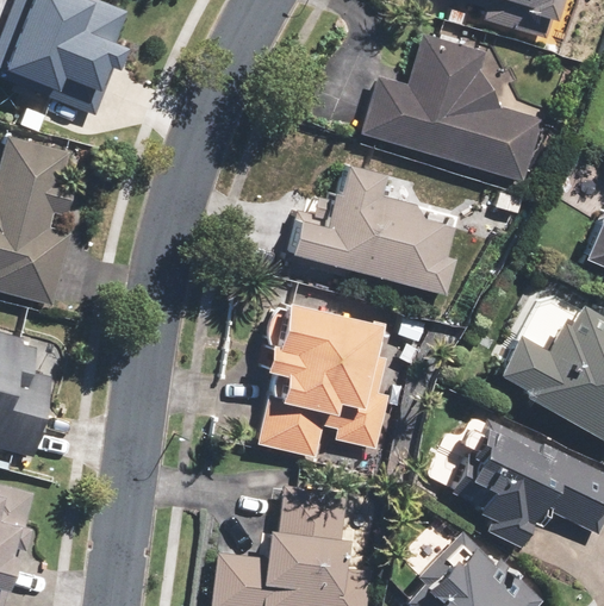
[(128,11),(100,0),(13,0),(0,33),(0,77),(95,116),(114,67),(117,68),(126,45),(116,41),(128,11)]
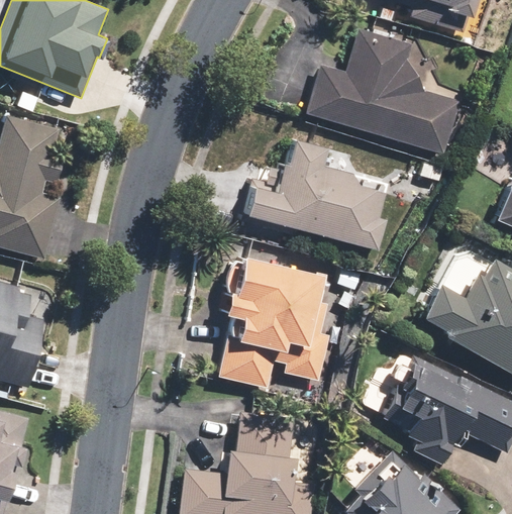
[(389,0),(412,7),(409,16),(465,33),(474,0),(389,0)]
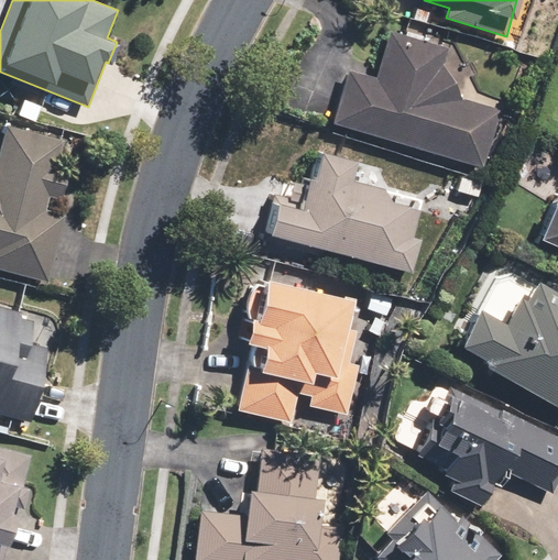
[(375,76),(348,68),(331,123),(484,169),(502,111),(462,99),(444,65),(449,47),(390,29),(375,76)]
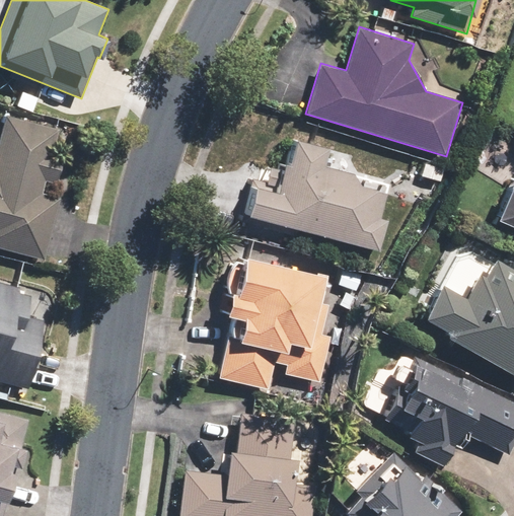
[(6,115),(0,137),(0,247),(45,261),(62,199),(43,194),(46,181),(56,185),(63,157),(54,154),(60,130),(6,115)]
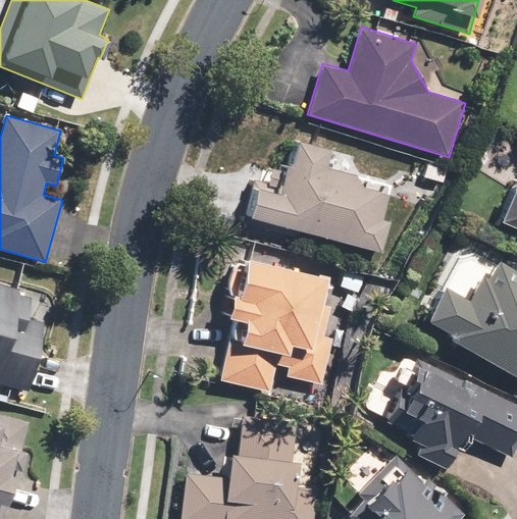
[(269,184),(254,179),(251,189),(253,189),(246,215),(382,253),(391,221),(383,219),(390,194),(363,187),(357,174),(327,167),(332,149),(298,140),(292,167),(286,165),(283,173),(272,171),(269,184)]
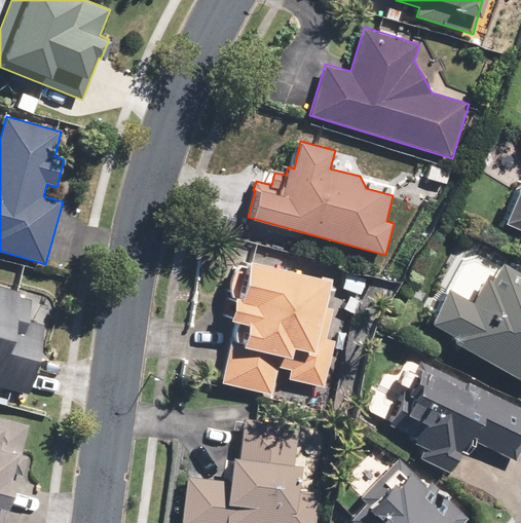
[(520,187),(518,186),(503,221),(520,229),(520,187)]
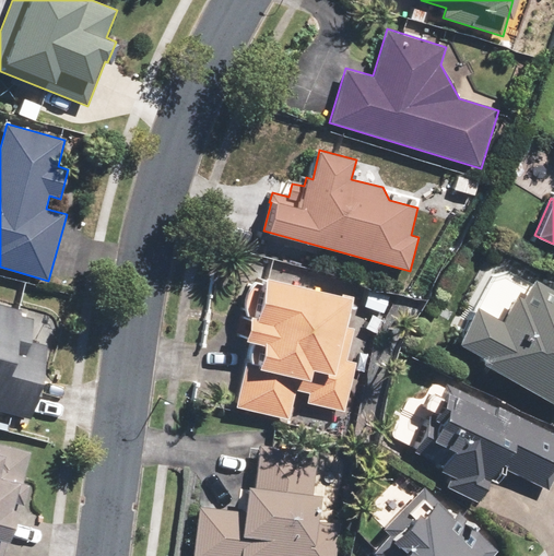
[(355,296),(262,275),(260,283),(254,281),(244,296),(244,307),(246,315),(240,338),(251,340),(235,407),(289,420),(295,390),(308,393),(306,403),(345,412),(356,363),(346,361),(354,328),(348,327),(355,296)]
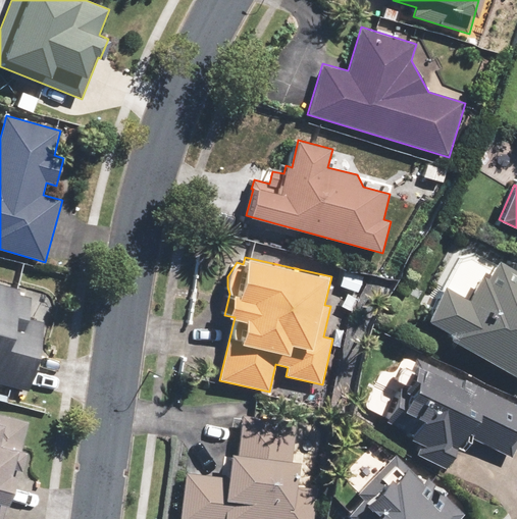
[(470,300),(445,287),(426,320),(447,331),(445,336),(516,376),(516,271),(498,261),(488,278),(483,275),(470,300)]
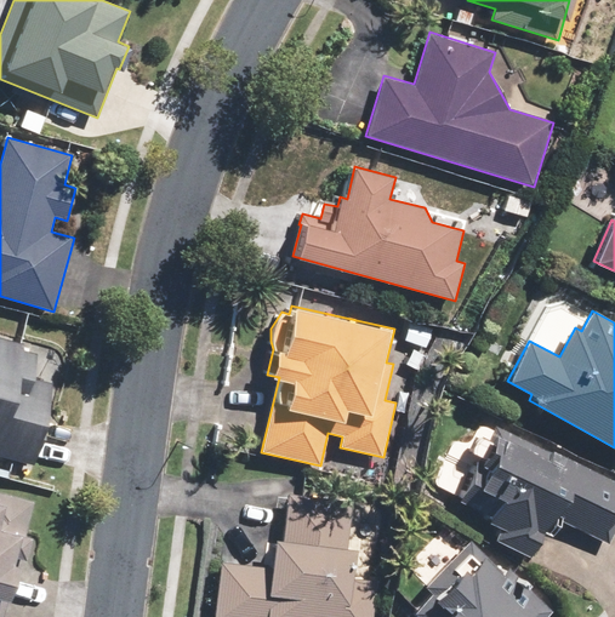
[(0,456),(34,466),(43,436),(39,435),(53,383),(32,377),(39,349),(0,337),(0,456)]
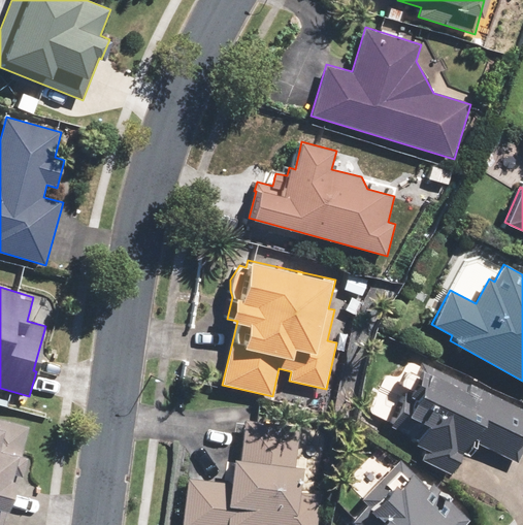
[(469,386),(423,363),(410,390),(407,389),(390,426),(416,438),(414,444),(426,450),(421,460),(452,476),(468,439),(518,463),(522,454),(522,408),(470,384),(469,386)]
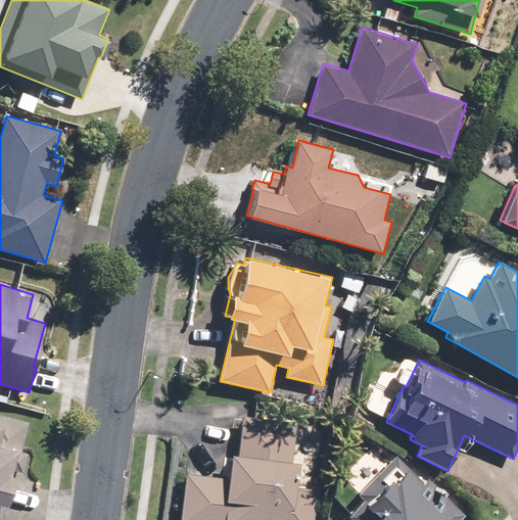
[(3,519),(17,471),(19,472),(26,452),(21,451),(30,423),(0,415),(0,519),(3,519)]
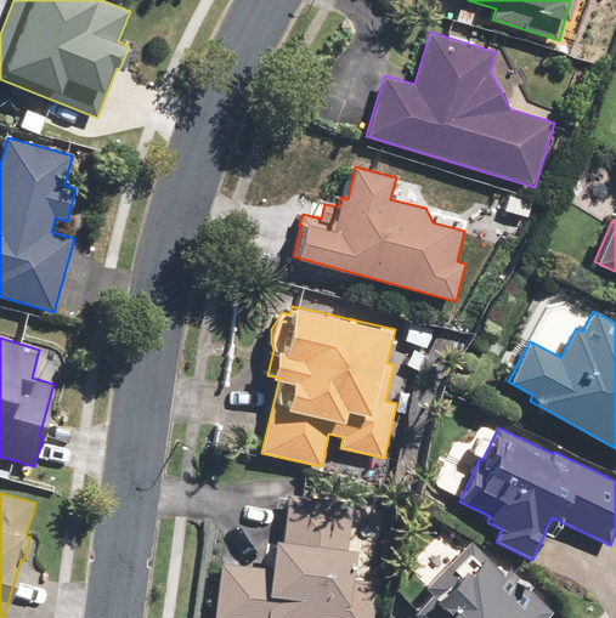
[(271,570),(221,563),(214,617),(376,617),(382,583),(354,580),(357,550),(349,549),(354,503),(289,494),(283,540),(275,539),(271,570)]
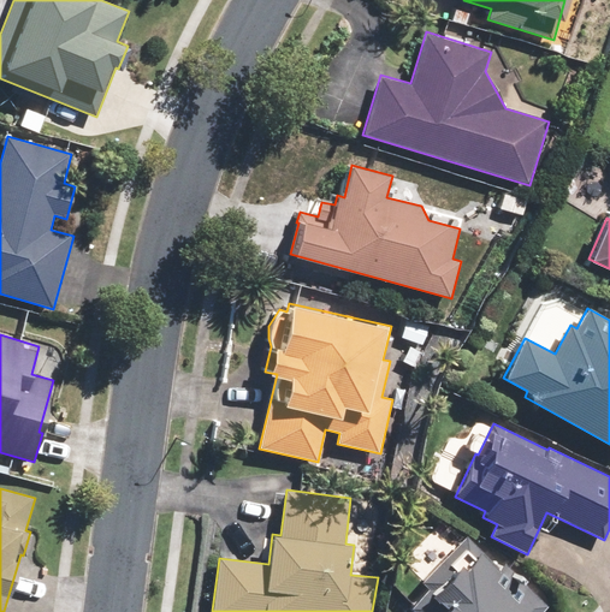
[(545,611),(549,608),(520,580),(522,577),(515,570),(513,572),(504,563),(499,568),(467,536),(422,582),(430,589),(412,607),(415,611),(545,611)]
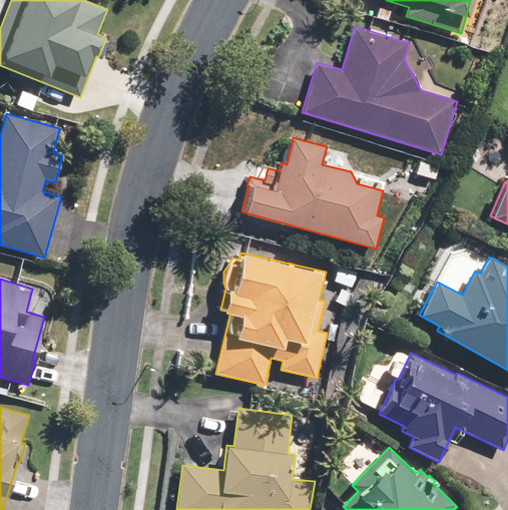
All buildings are outlined.
